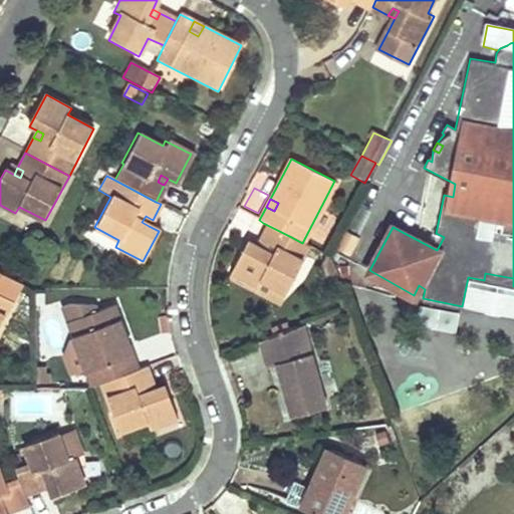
[(149,226),(153,220),(146,216),(142,222),(149,226)]
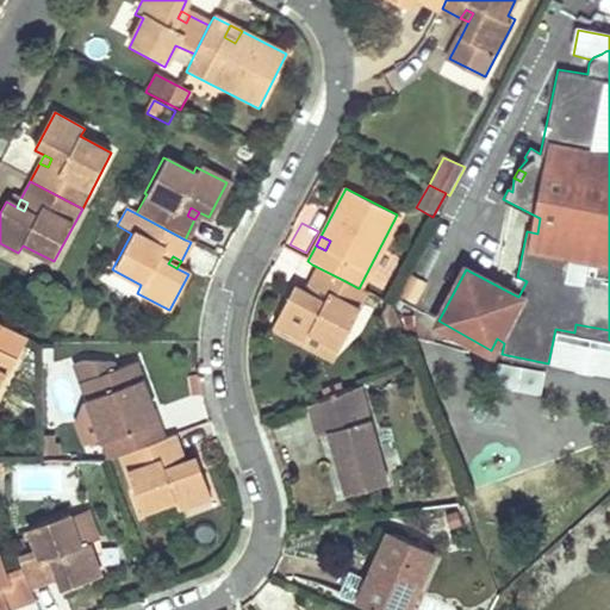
[(356,310),(335,299),(346,281),(312,265),(303,284),(310,288),(306,296),(298,292),(287,286),(268,322),(302,340),(305,331),(336,348),(356,310)]
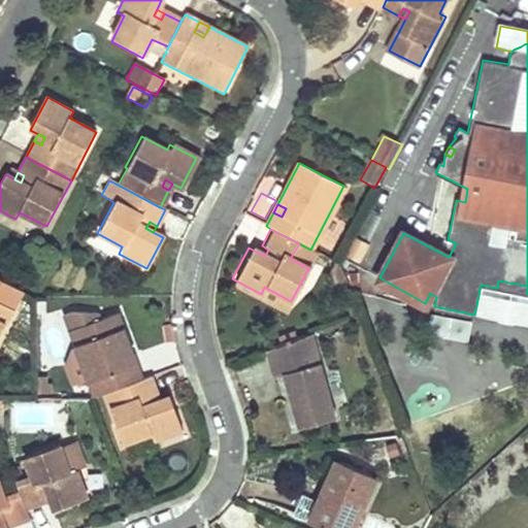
[(448,239),(444,255),(449,257),(456,243),(448,239)]
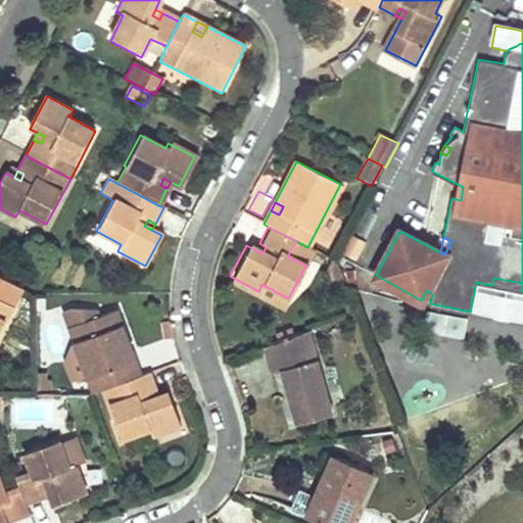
[(259,243),(255,250),(263,253),(266,247),(259,243)]
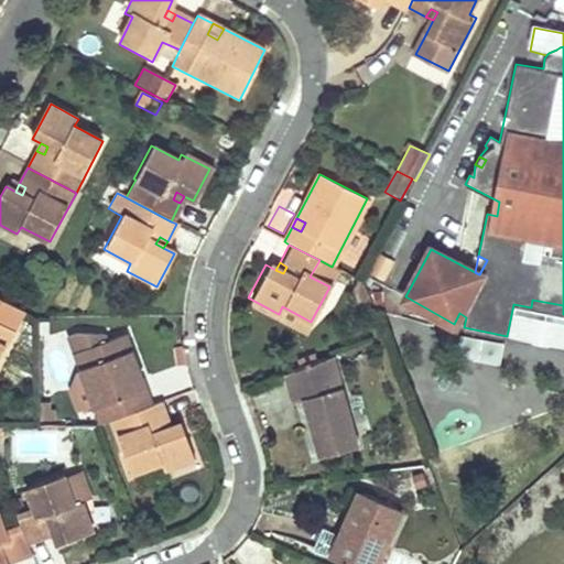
[(563,305),(532,300),(531,307),(563,314),(563,307),(563,305)]
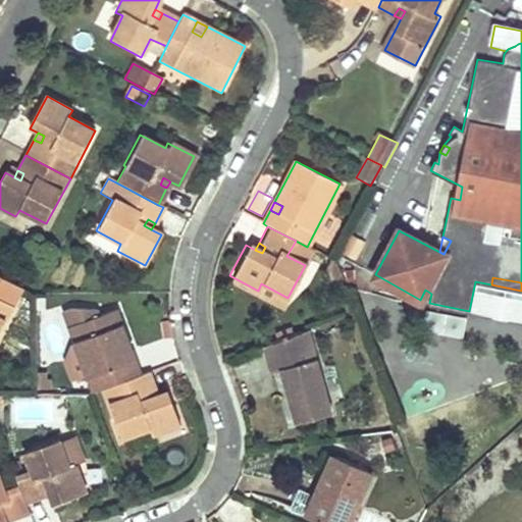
[(0,297),(13,305),(20,291),(0,279),(0,297)]
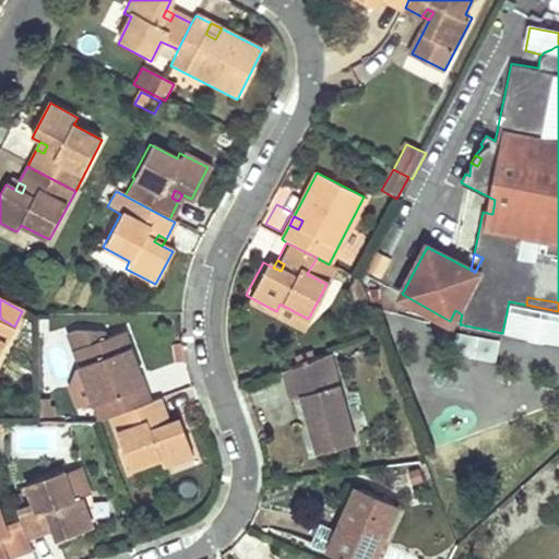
[(0,353),(14,326),(0,318),(0,353)]
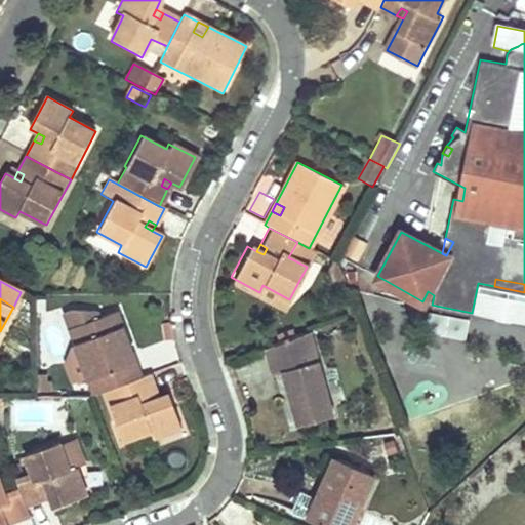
[(94,396),(104,393),(142,378),(136,362),(126,366),(122,356),(132,353),(117,313),(99,319),(97,313),(73,312),(64,315),(94,396)]
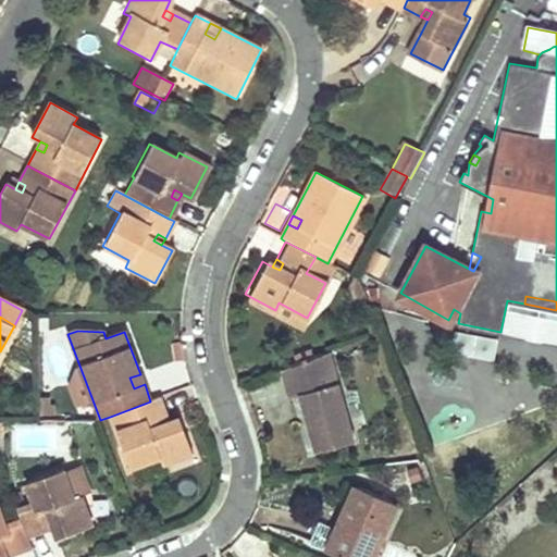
[(457,331),(454,349),(473,353),(477,334),(457,331)]
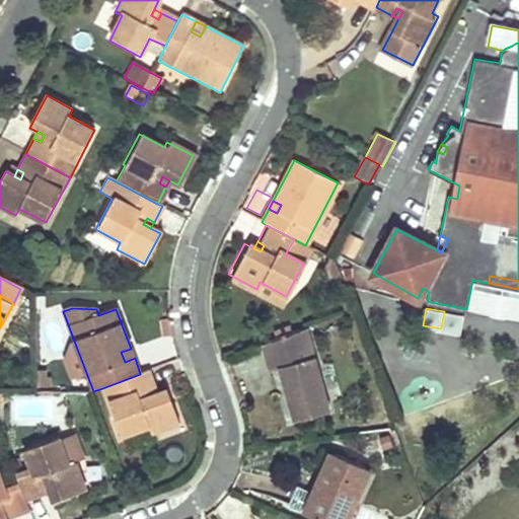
[(441,328),(459,332),(462,315),(444,311),(441,328)]
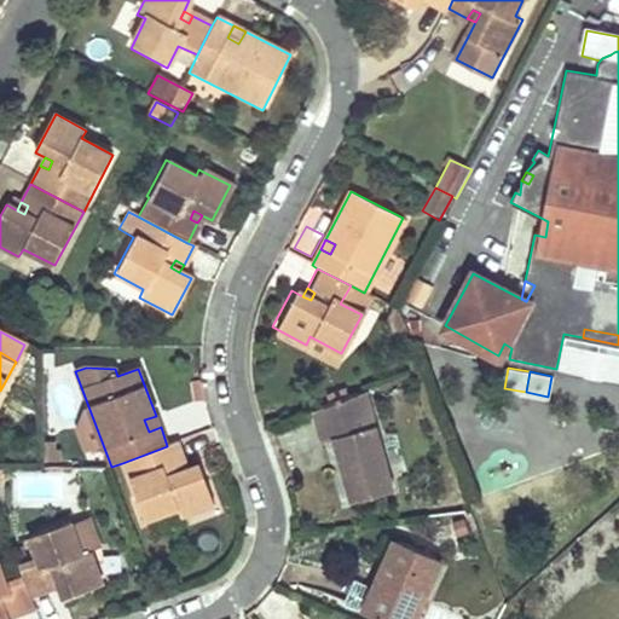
[(316,433),(323,452),(335,449),(357,512),(397,496),(366,414),(360,395),(311,414),(316,433)]
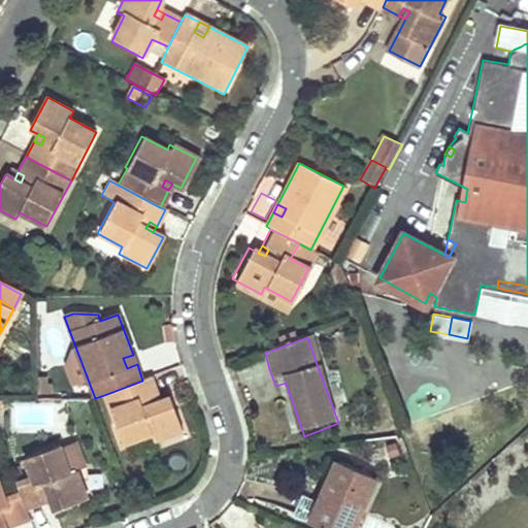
[(137,364),(133,355),(123,358),(127,368),(137,364)]
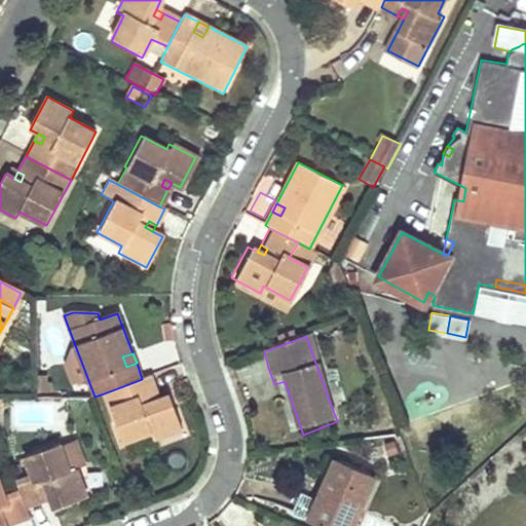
[(48,376),(39,376),(39,395),(47,395),(47,383),(48,376)]
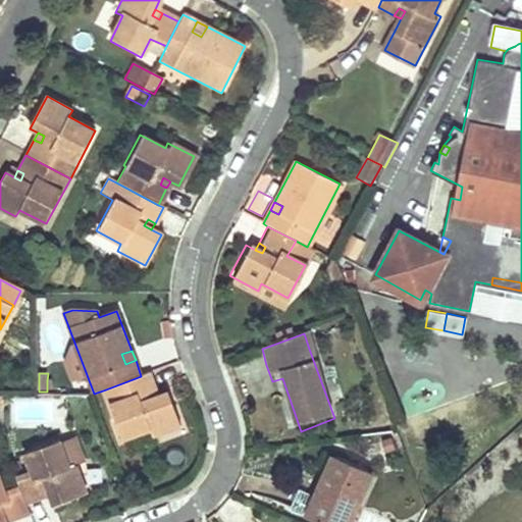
[(150,373),(141,376),(103,390),(121,439),(149,429),(153,438),(181,427),(169,395),(159,398),(153,400),(150,392),(156,389),(150,373)]
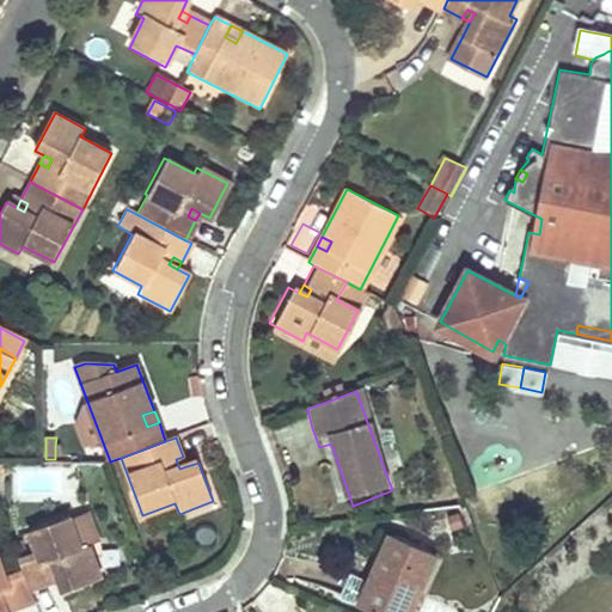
[(187,466),(183,457),(176,459),(179,469),(187,466)]
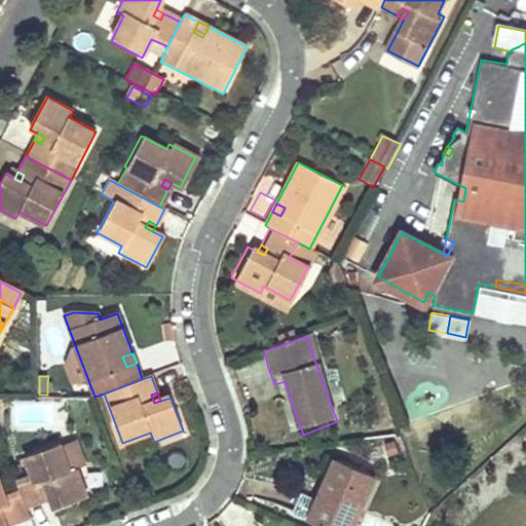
[(67,401),(17,400),(16,429),(66,430),(67,401)]
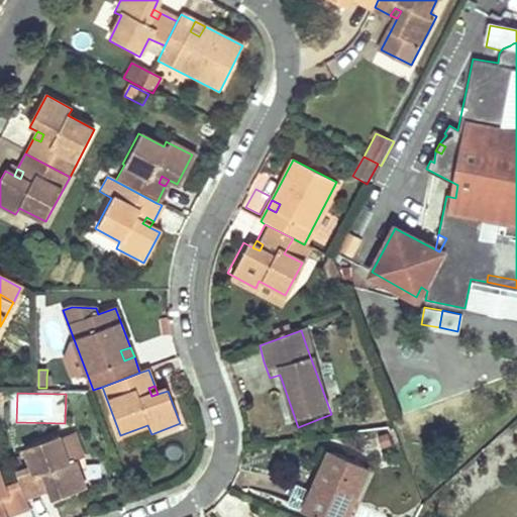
[(19,482),(25,499),(42,493),(40,486),(47,484),(49,490),(53,499),(88,486),(77,455),(69,458),(61,434),(25,446),(32,467),(15,473),(19,482)]
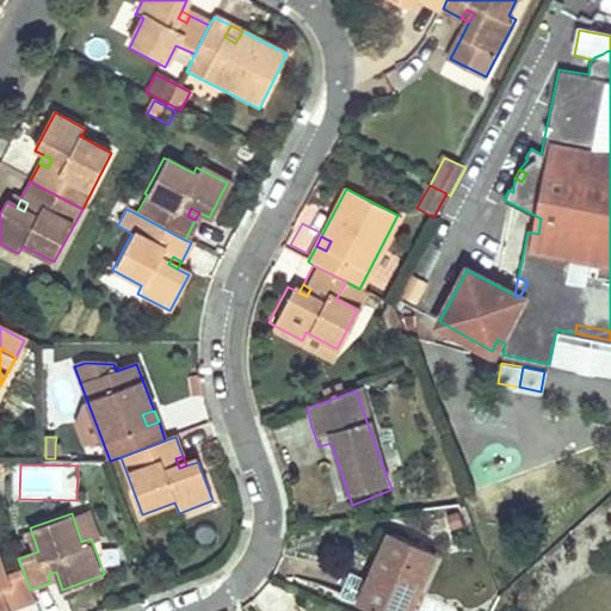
[(456,513),(446,517),(451,530),(462,526),(456,513)]
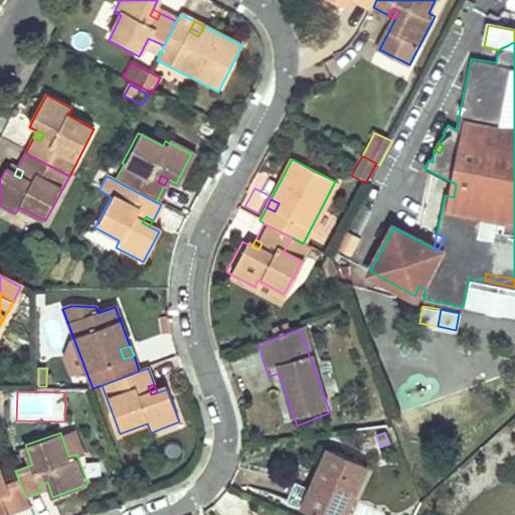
[(308,490),(301,506),(319,514),(342,514),(366,465),(327,447),(308,490)]
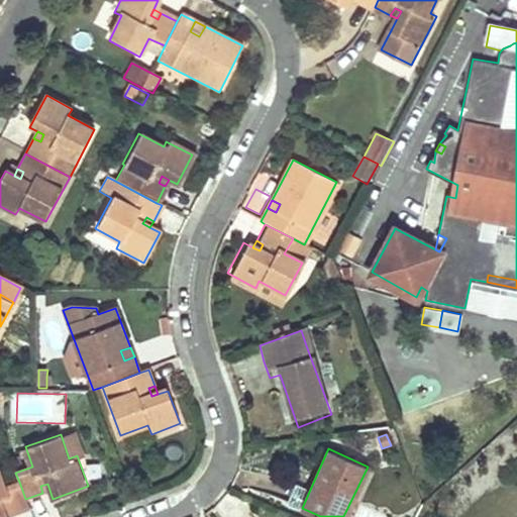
[(28,508),(25,499),(19,482),(3,488),(0,478),(0,516),(6,516),(3,509),(10,507),(13,513),(28,508)]
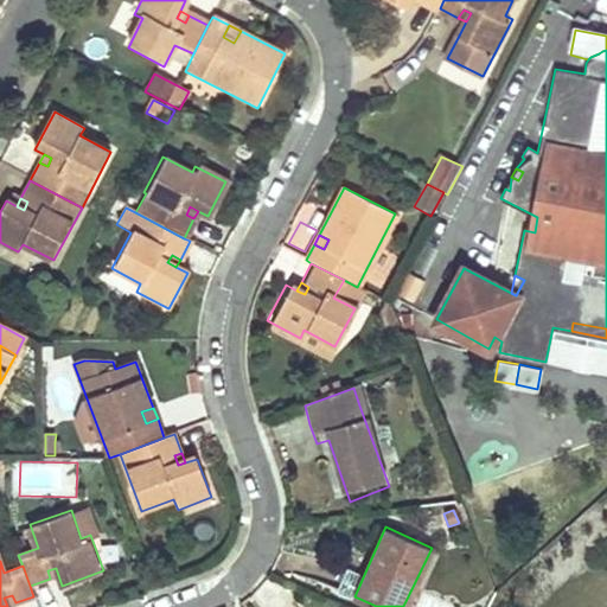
[(56,568),(48,570),(50,579),(58,575),(56,568)]
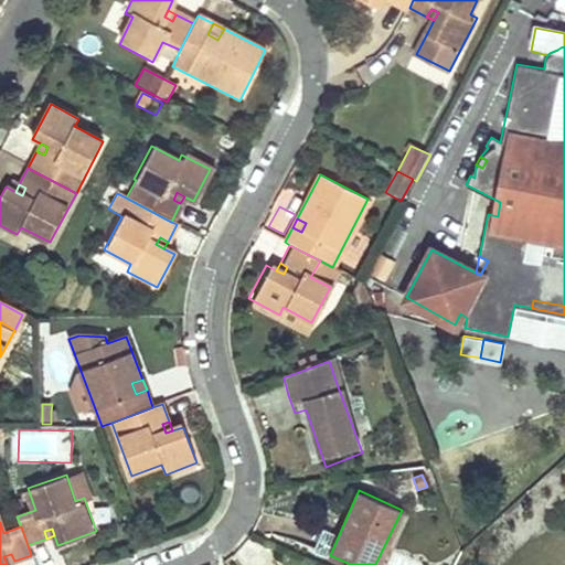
[(3,556),(7,564),(14,561),(11,554),(3,556)]
